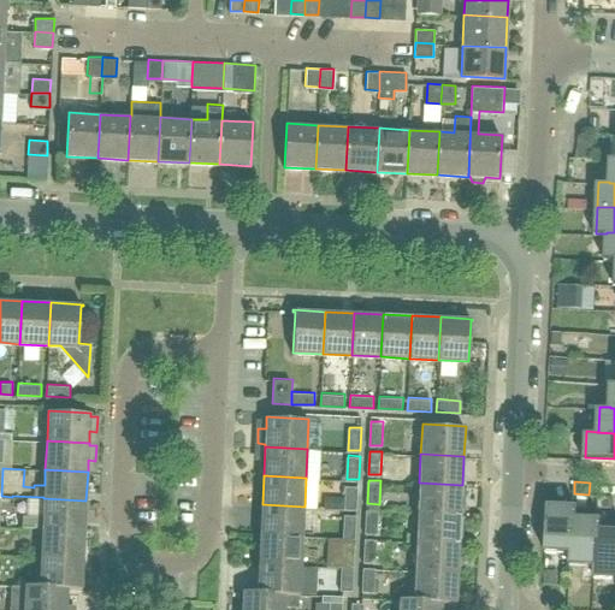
[(462,485),(419,483),(418,511),(461,514),(462,485)]
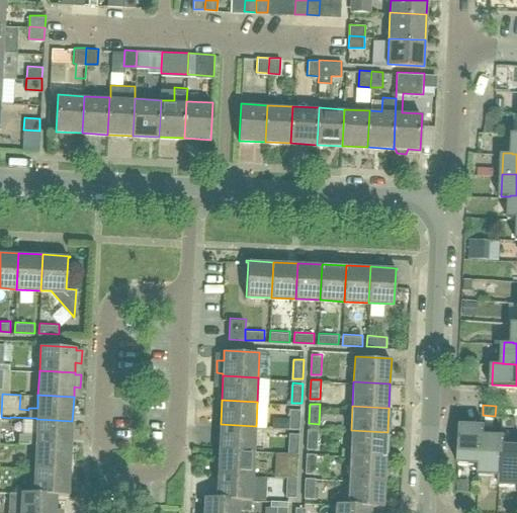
[(299,427),(300,408),(290,407),(289,426),(299,427)]
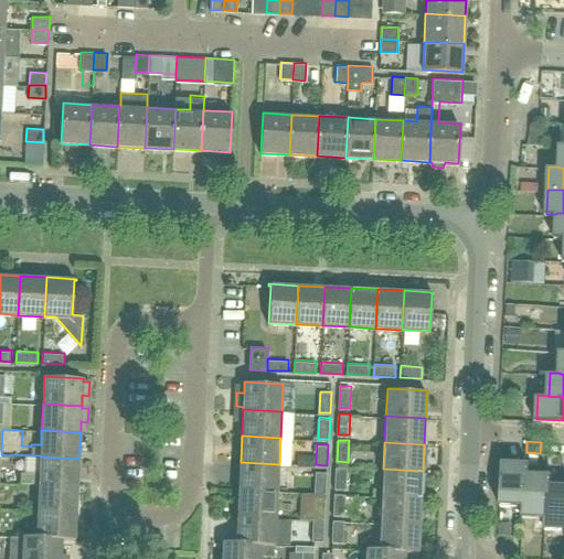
[(550,453),(550,463),(563,464),(563,453),(550,453)]
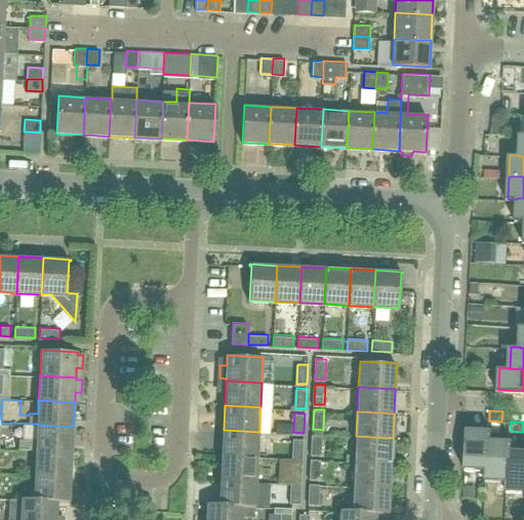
[(36,449),(72,451),(73,427),(37,425),(37,435),(37,438),(19,437),(18,446),(36,447),(36,449)]
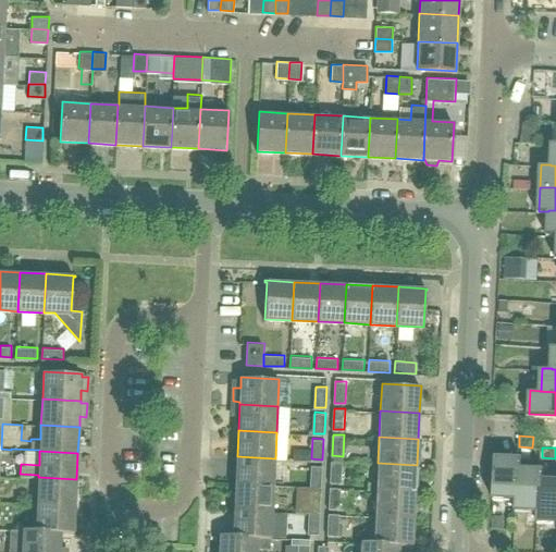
[(519,466),(522,466),(523,456),(496,455),(494,499),(517,500),(519,466)]
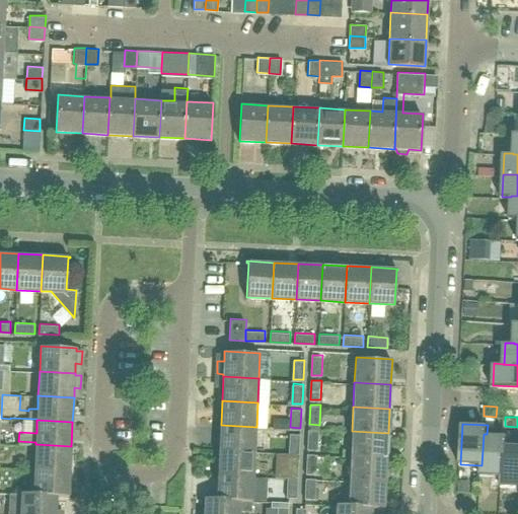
[(221,425),(219,449),(255,451),(256,427),(221,425)]
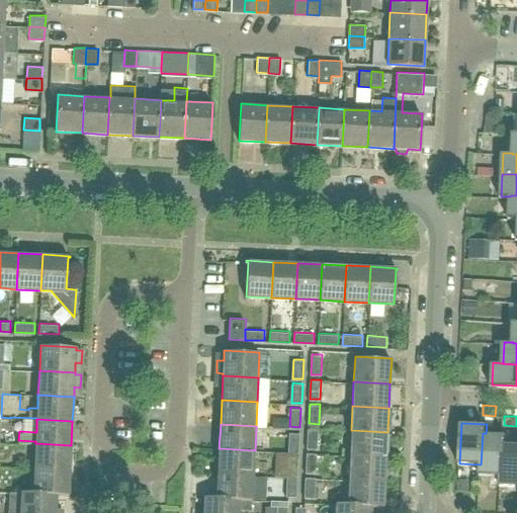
[(309,428),(308,447),(317,448),(318,428),(309,428)]
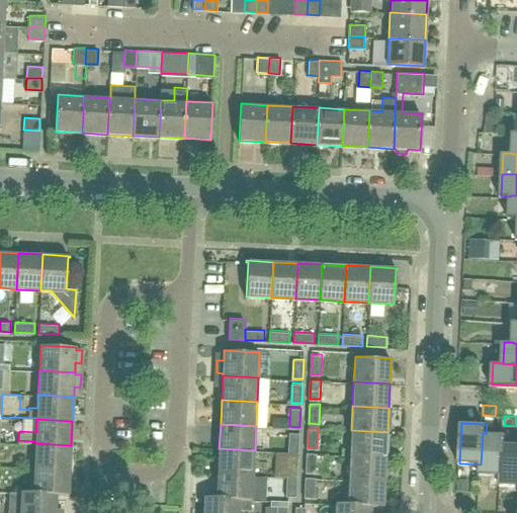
[(386,456),(388,432),(351,430),(350,454),(386,456)]
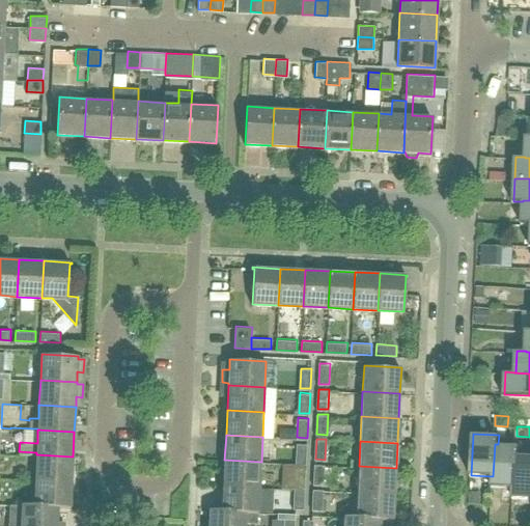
[(306,463),(307,443),(297,442),(296,462),(306,463)]
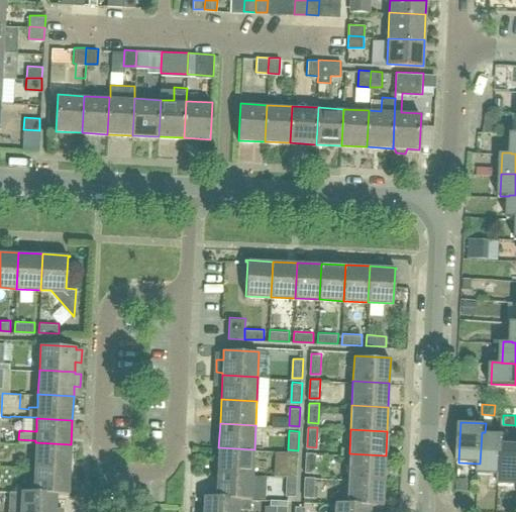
[(480,464),(479,473),(500,474),(501,474),(502,442),(505,443),(506,433),(485,432),(482,432),(480,464)]
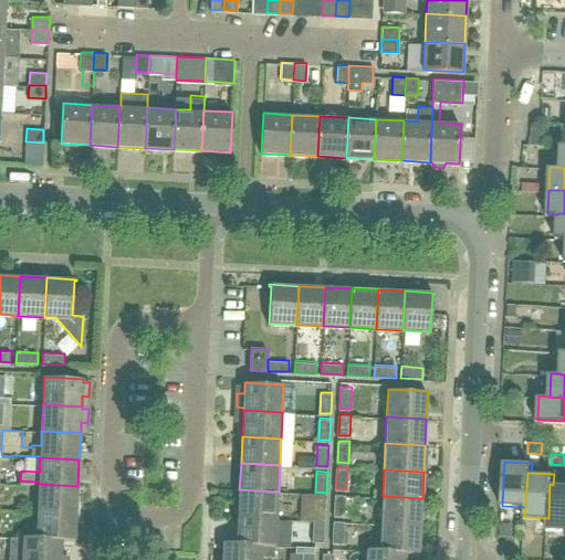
[(39,484),(38,510),(76,513),(77,486),(39,484)]
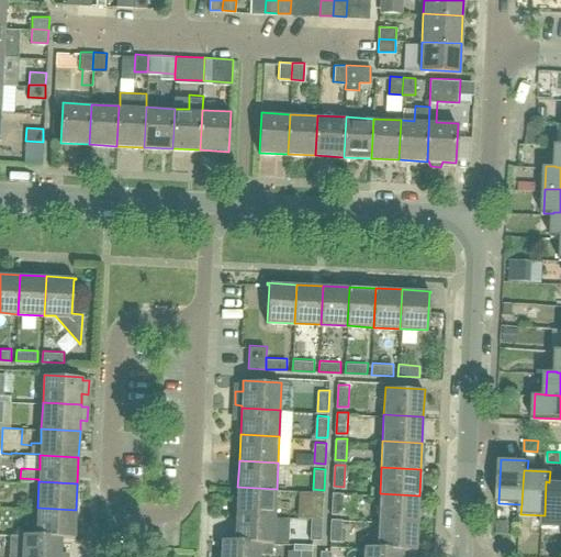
[(560,482),(549,482),(546,481),(545,515),(543,515),(543,525),(560,526),(560,482)]
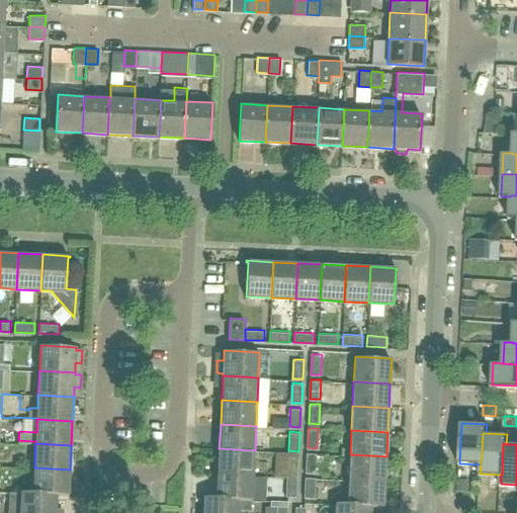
[(219,448),(218,473),(253,475),(255,450),(219,448)]
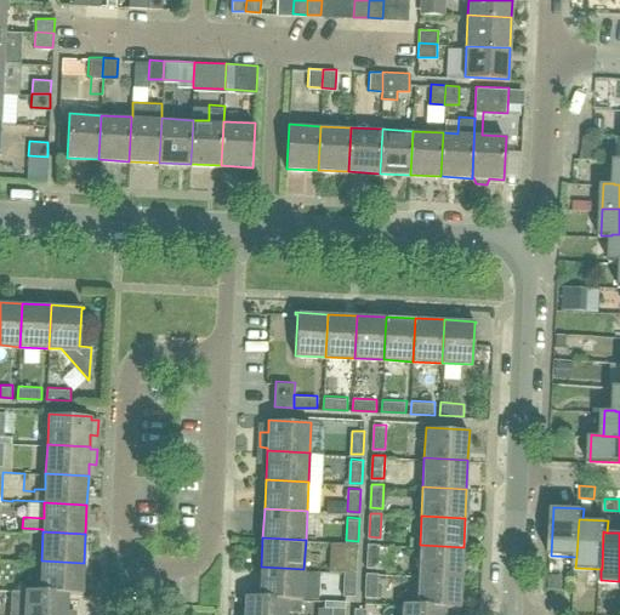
[(368,542),(367,565),(379,567),(380,542),(368,542)]
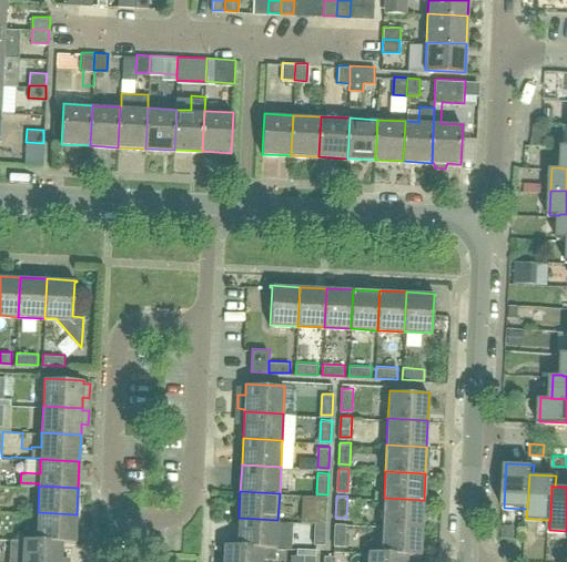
[(423,527),(424,500),(384,498),(383,524),(423,527)]
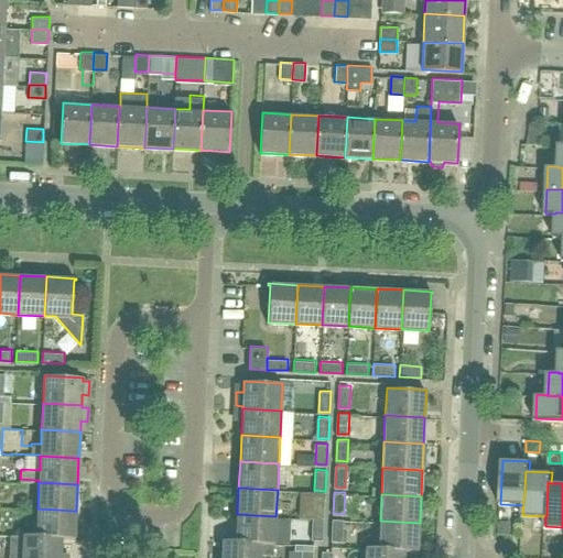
[(314,495),(313,516),(324,517),(325,496),(314,495)]
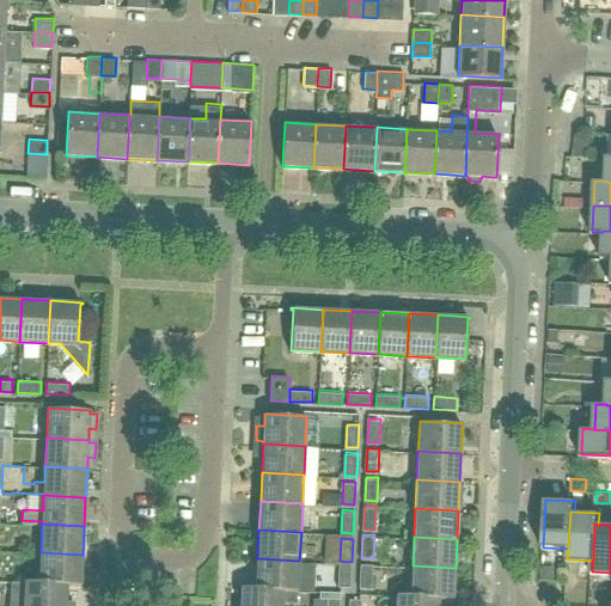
[(41,552),(40,580),(40,581),(67,582),(67,583),(81,583),(81,582),(83,555),(41,552)]
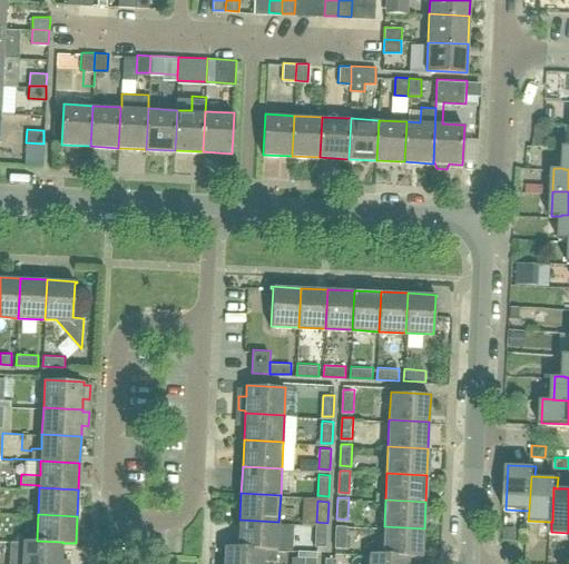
[(298,544),(300,516),(286,516),(285,544),(298,544)]
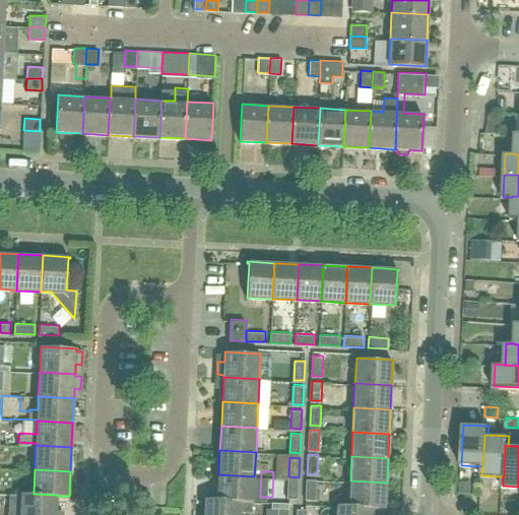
[(241,500),(241,501),(253,502),(254,476),(218,474),(217,499),(241,500)]
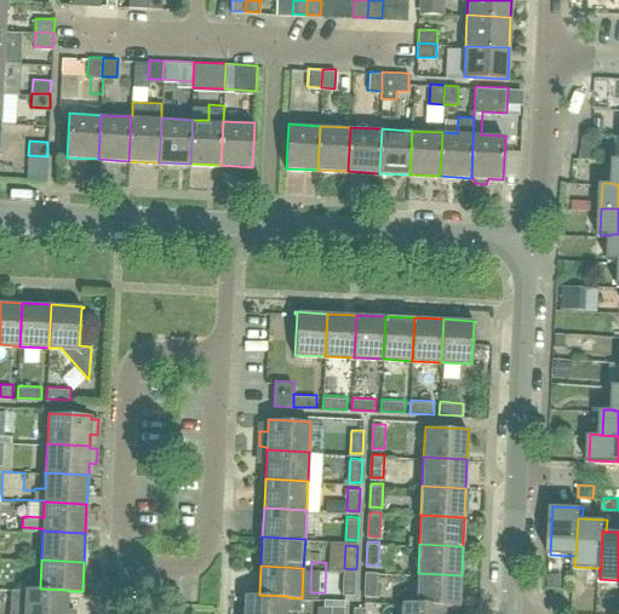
[(355,592),(356,569),(344,568),(343,591),(355,592)]
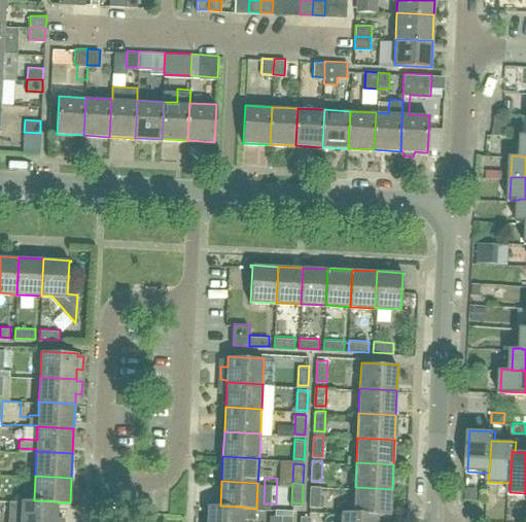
[(311,485),(310,505),(320,506),(321,485),(311,485)]
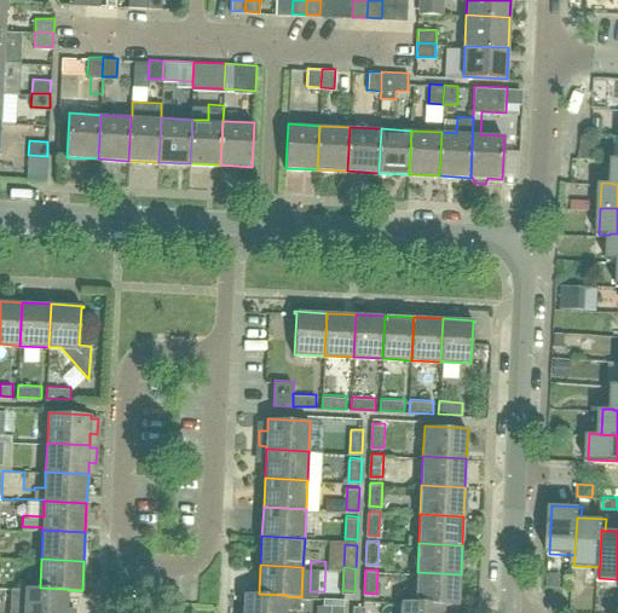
[(458,605),(461,574),(417,572),(415,601),(445,603),(445,605),(458,605)]
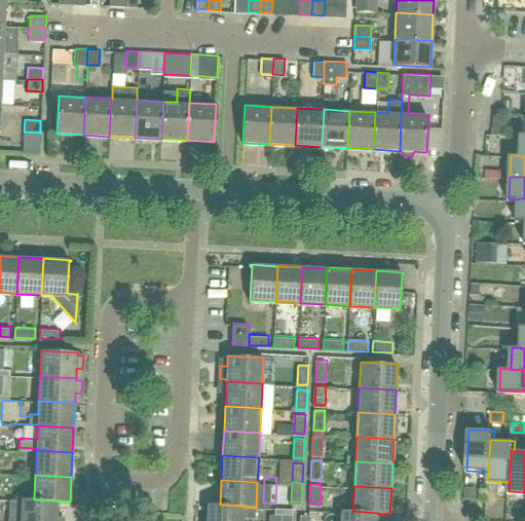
[(55,520),(58,501),(58,500),(34,499),(34,498),(22,498),(20,520),(55,520)]
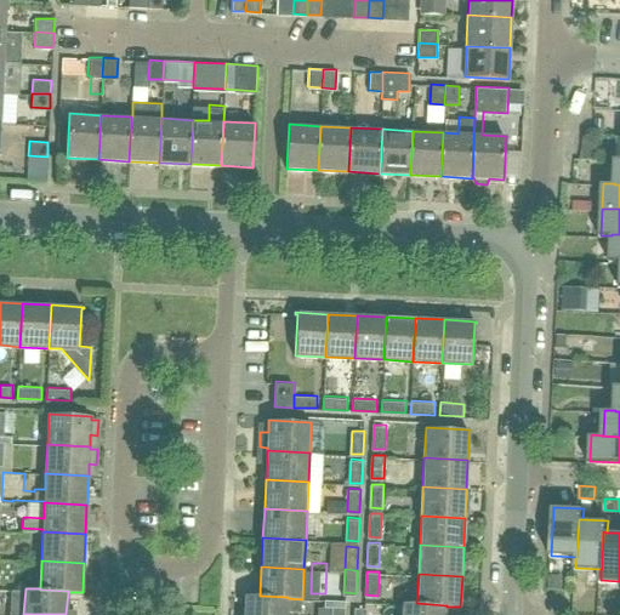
[(286,614),(288,598),(288,597),(260,596),(245,594),(244,597),(245,597),(244,614),(286,614)]
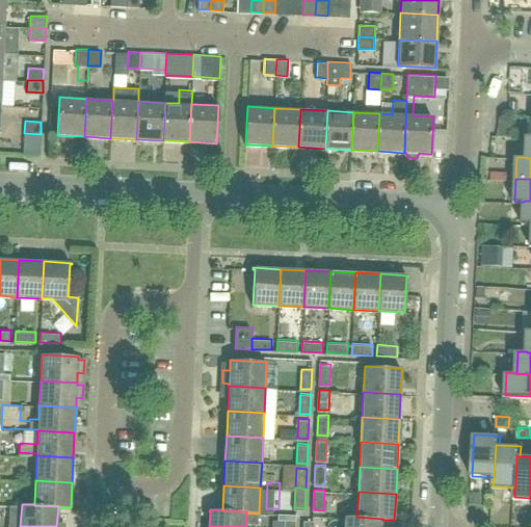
[(381,526),(382,520),(382,519),(356,517),(345,516),(344,526),(381,526)]
